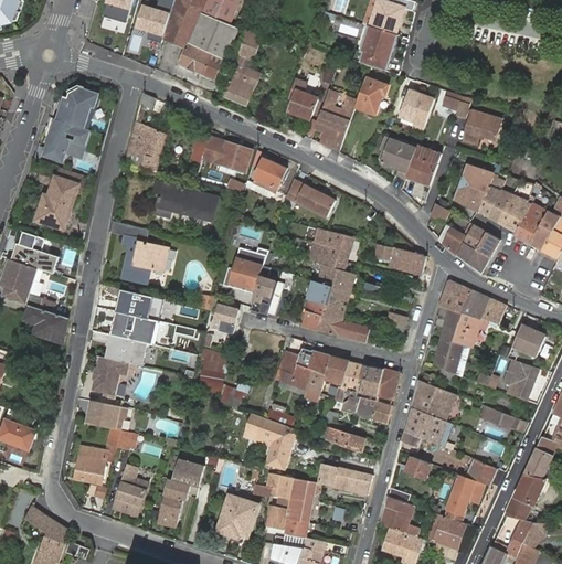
[(0,20),(9,18),(18,0),(0,0),(0,20)]
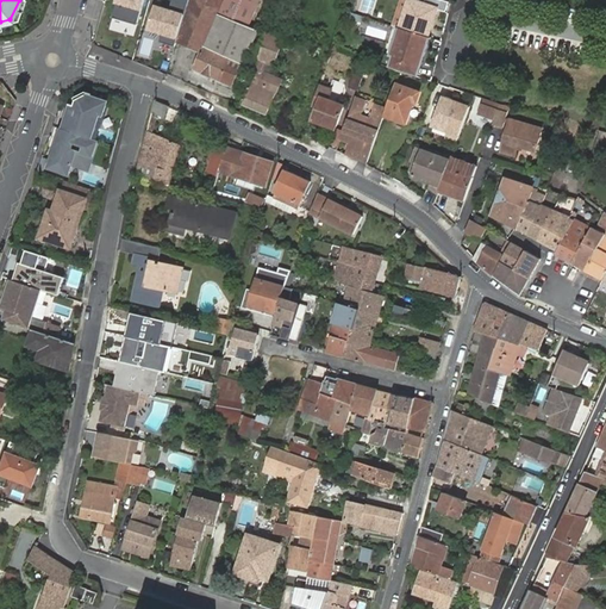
[(111,0),(106,13),(135,24),(143,0),(111,0)]
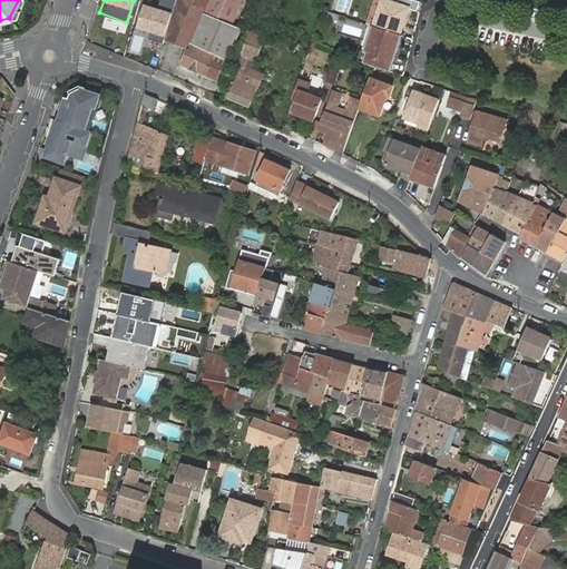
[(142,5),(135,27),(162,36),(174,0),(156,0),(154,9),(142,5)]
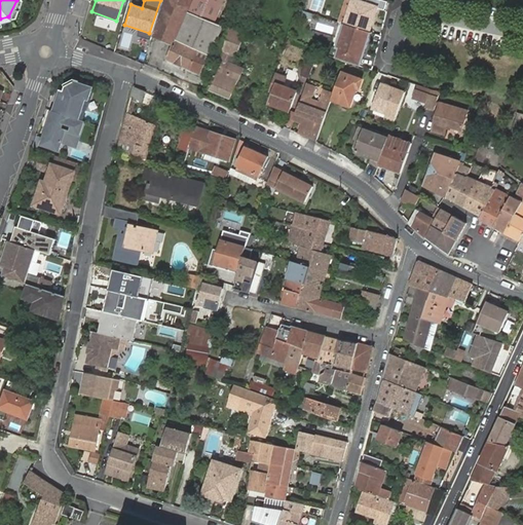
[(160,0),(149,33),(150,34),(172,43),(164,58),(197,73),(203,59),(193,54),(195,50),(206,54),(210,55),(216,37),(220,28),(212,24),(221,0),(160,0)]
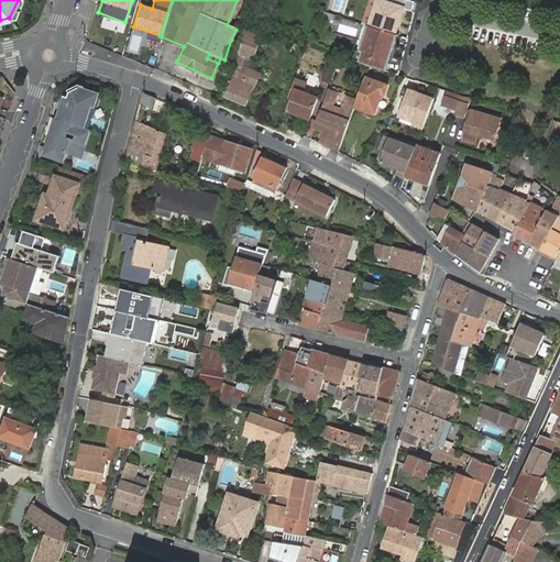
[(369,26),(393,33),(402,7),(379,0),(373,0),(365,25),(369,26)]
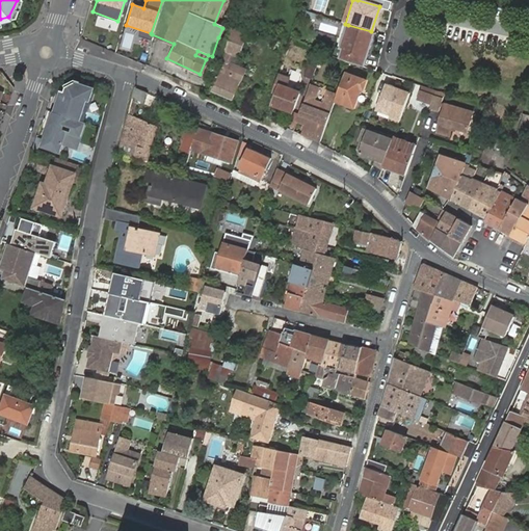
[(371,0),(370,3),(379,6),(385,8),(387,0),(371,0)]
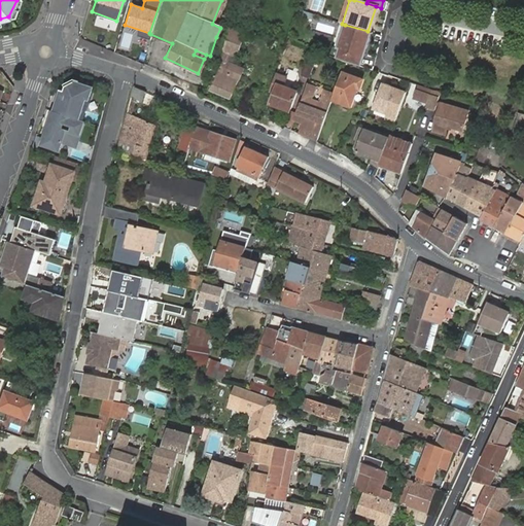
[(311,13),(299,9),(298,14),(310,19),(311,13)]
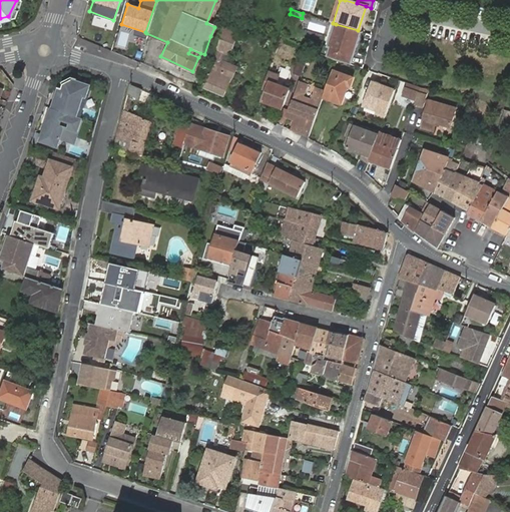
[(355,45),(359,31),(358,30),(336,24),(330,45),(322,43),(321,48),(337,53),(338,51),(351,56),(354,45),(355,45)]
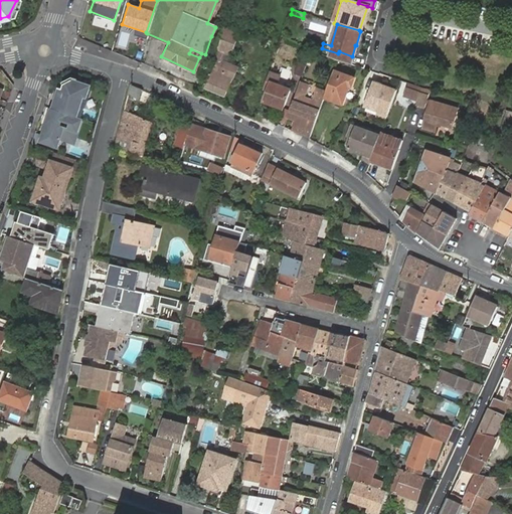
[(235,67),(225,63),(218,60),(222,51),(228,54),(236,34),(237,30),(233,29),(232,32),(221,28),(215,43),(210,56),(211,57),(213,58),(201,88),(223,97),(235,67)]
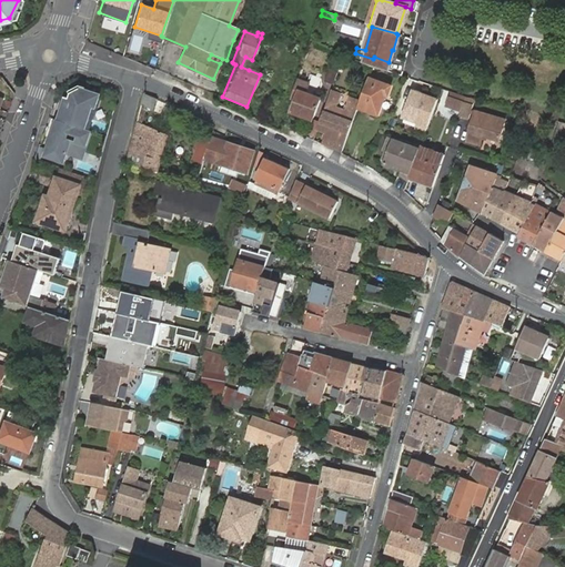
[(209,59),(220,63),(222,59),(211,54),(209,59)]
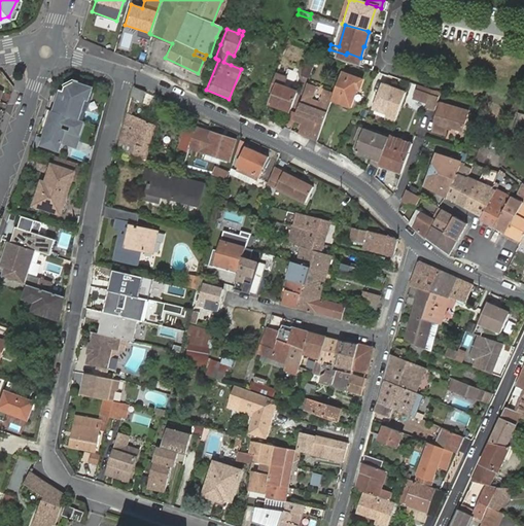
[(223,62),(231,65),(234,56),(228,53),(223,62)]
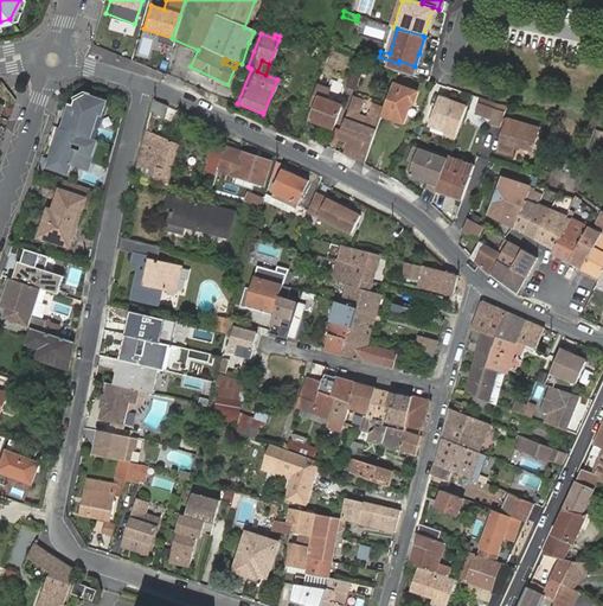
[(397,71),(411,75),(415,67),(399,61),(398,63),(397,71)]
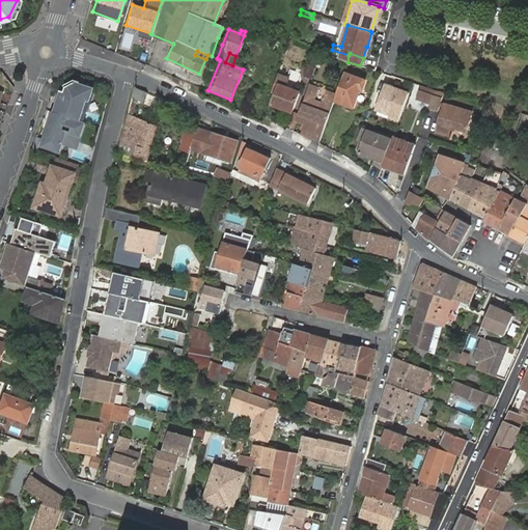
[(309,78),(314,63),(307,60),(301,76),(309,78)]
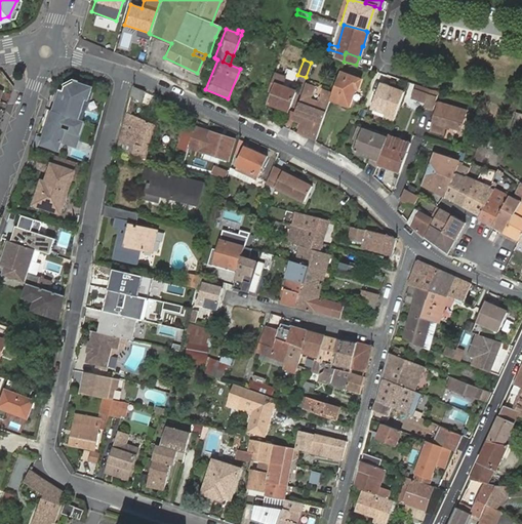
[(359,80),(338,72),(331,92),(328,98),(347,106),(353,87),(356,88),(359,80)]
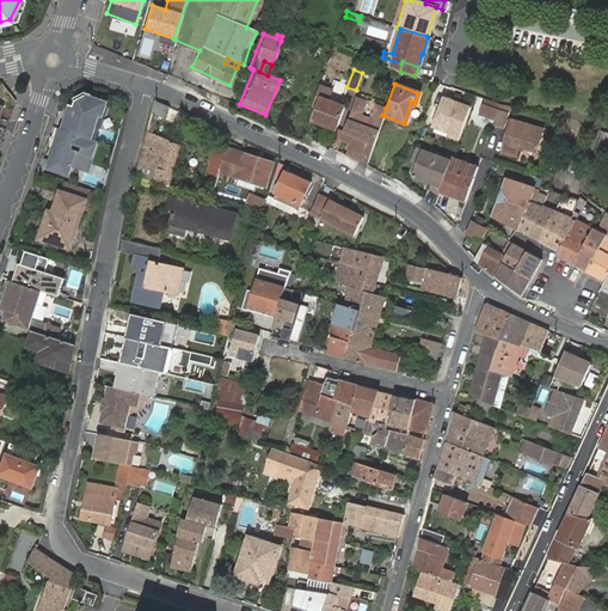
[(108,99),(85,91),(74,97),(74,98),(73,104),(68,103),(60,127),(59,127),(45,167),(68,176),(71,166),(87,172),(97,139),(91,138),(99,115),(103,116),(108,99)]
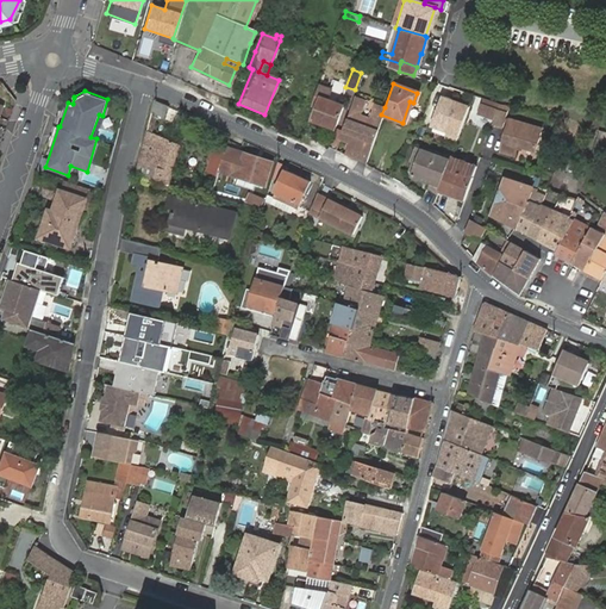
[(310,119),(332,129),(341,105),(318,97),(310,119)]
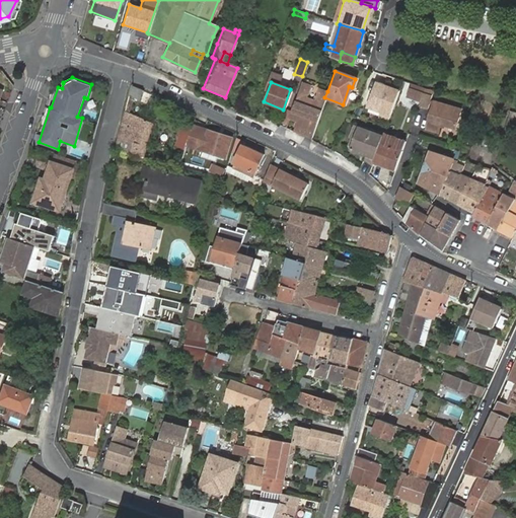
[(292,130),(310,137),(324,97),(327,91),(318,88),(315,98),(305,94),(308,85),(300,82),(287,118),(296,122),(292,130)]
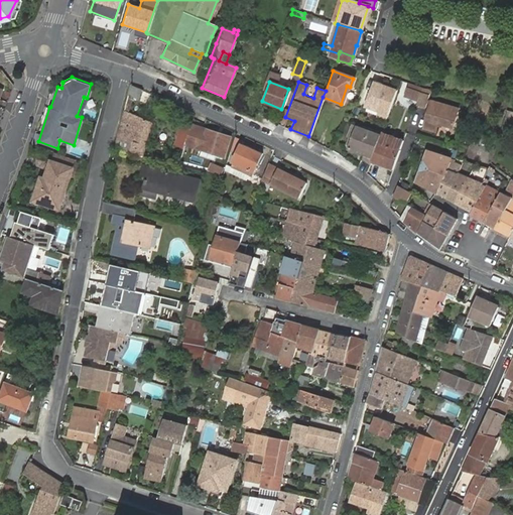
[(386,113),(395,90),(372,82),(364,105),(386,113)]
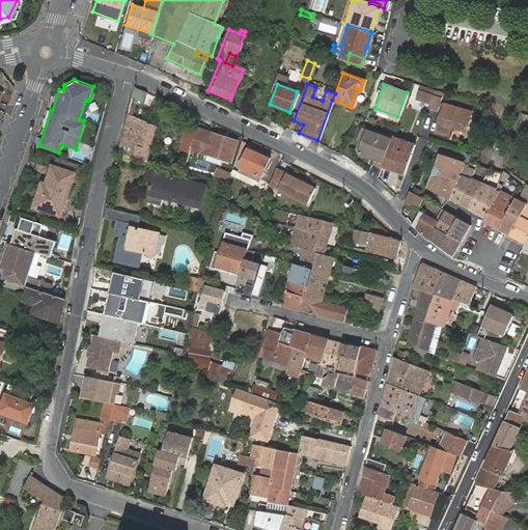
[(142,102),(144,92),(132,86),(130,96),(134,99),(142,102)]
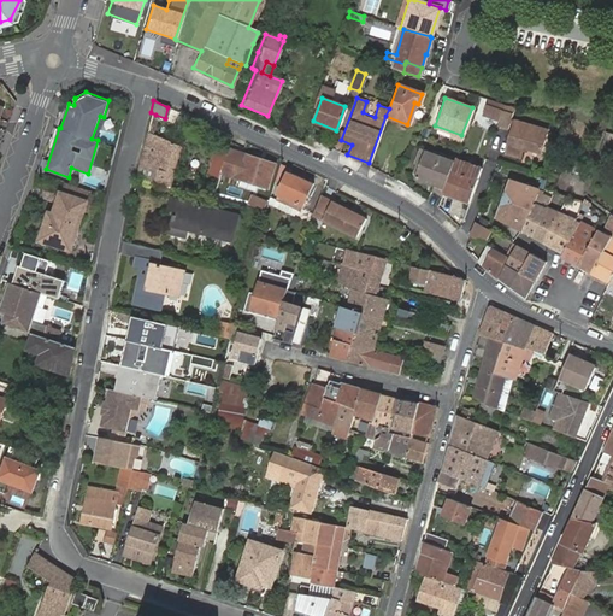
[(496,119),(500,110),(485,104),(482,115),(496,119)]
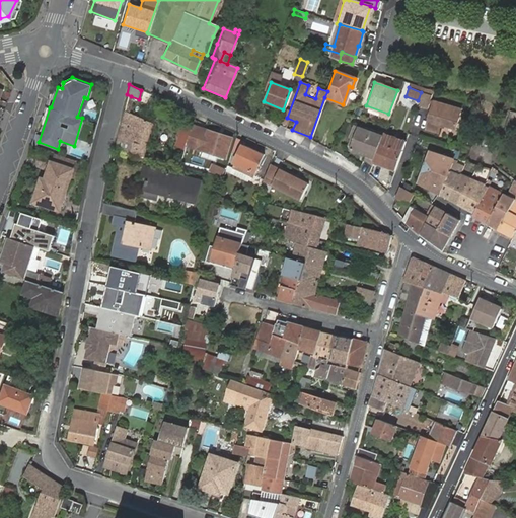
[(430,95),(421,92),(418,100),(417,104),(425,107),(430,95)]
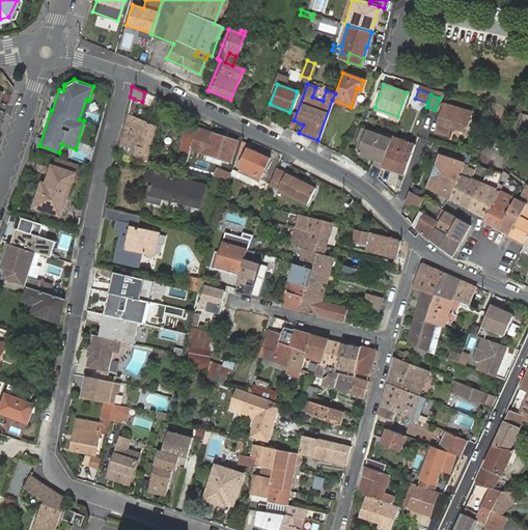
[(450,127),(453,128),(465,132),(471,113),(443,103),(434,131),(447,135),(449,129),(450,127)]
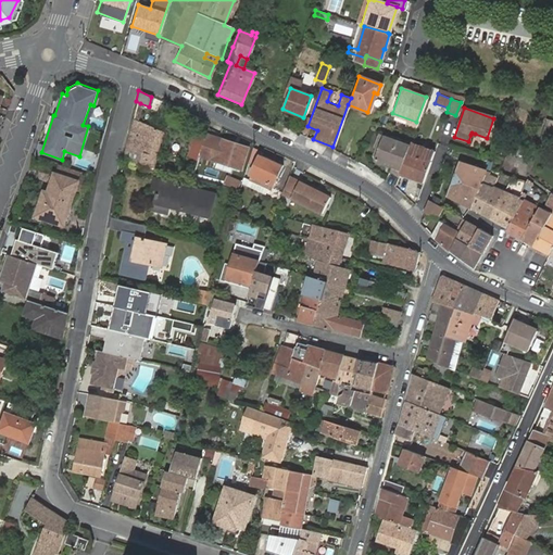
[(310,120),(303,117),(299,129),(305,131),(308,126),(310,120)]
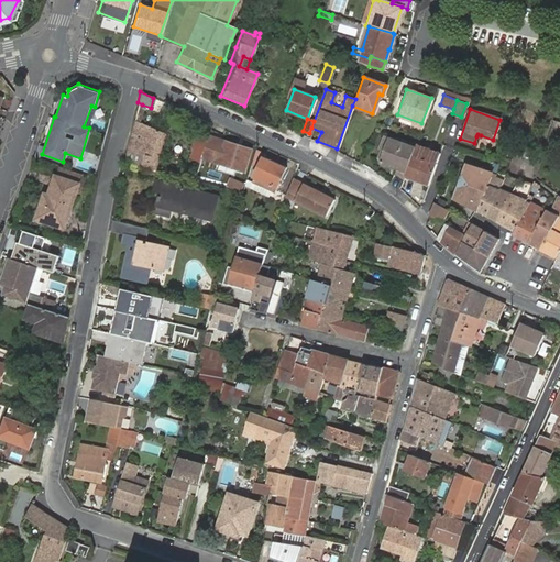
[(133,120),(125,150),(145,155),(142,166),(154,169),(163,132),(138,121),(133,120)]
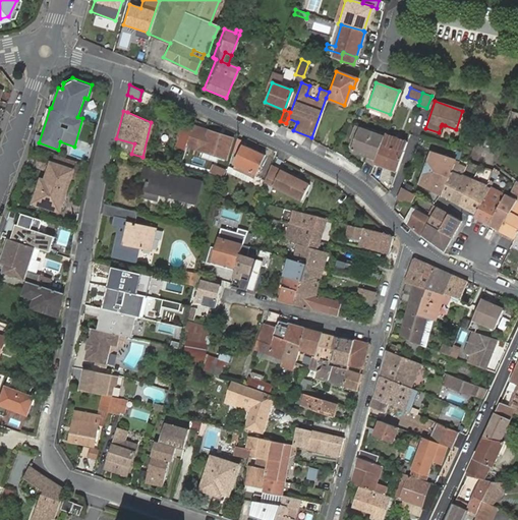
[(184,145),(189,128),(180,124),(173,143),(183,147),(184,145)]
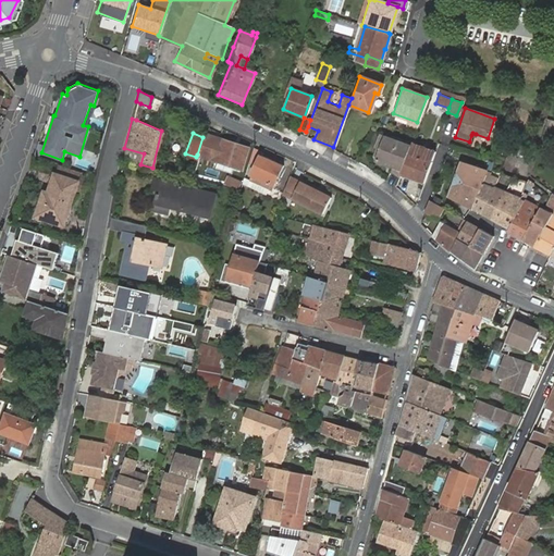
[(222,139),(205,134),(197,155),(208,159),(211,148),(219,150),(222,139)]
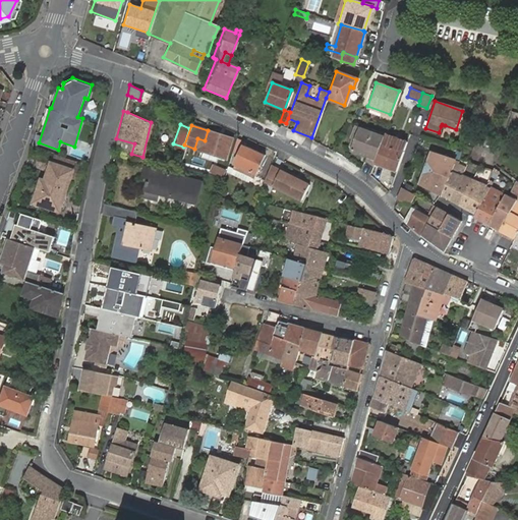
[(349,151),(373,160),(380,142),(382,139),(383,135),(358,126),(349,151)]
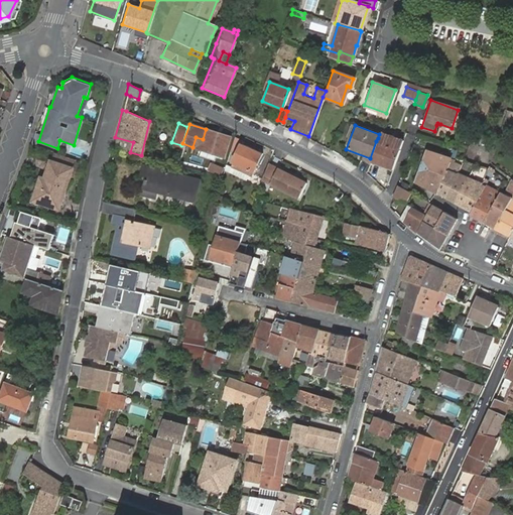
[(196,137),(193,147),(222,156),(228,136),(206,129),(203,139),(196,137)]
